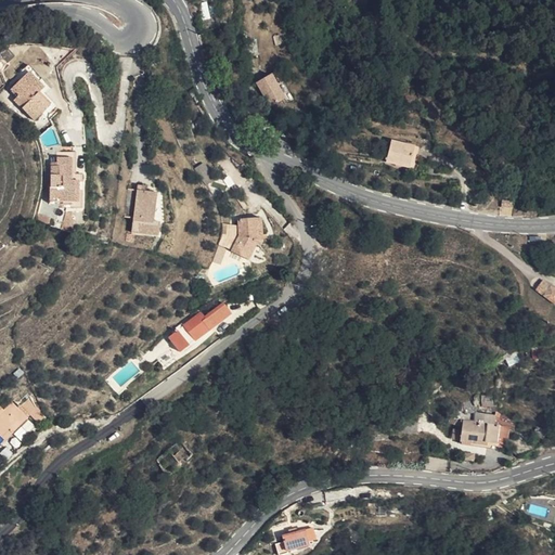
[(249,23),(241,22),(239,30),(247,31),(249,23)]
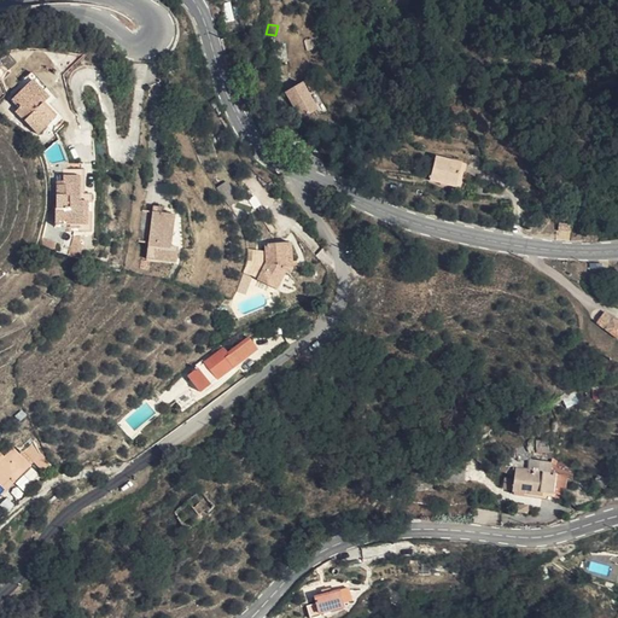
[(299,63),(291,65),(299,94),(302,101),(310,99),(299,63)]
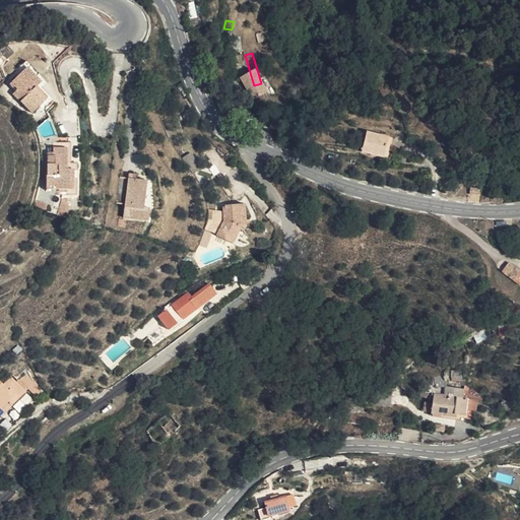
[(252,79),(245,55),(231,60),(238,84),(252,79)]
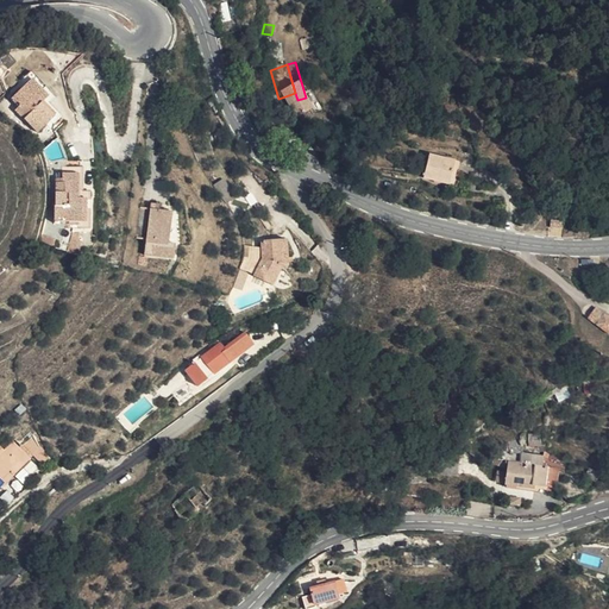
[(54,123),(62,114),(45,96),(51,90),(30,69),(18,81),(22,85),(11,96),(19,105),(16,108),(37,131),(49,118),(54,123)]
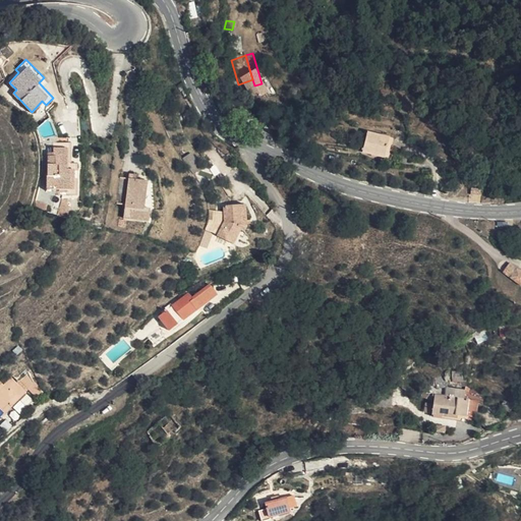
[(367,128),(363,140),(361,149),(383,156),(385,149),(389,135),(367,128)]
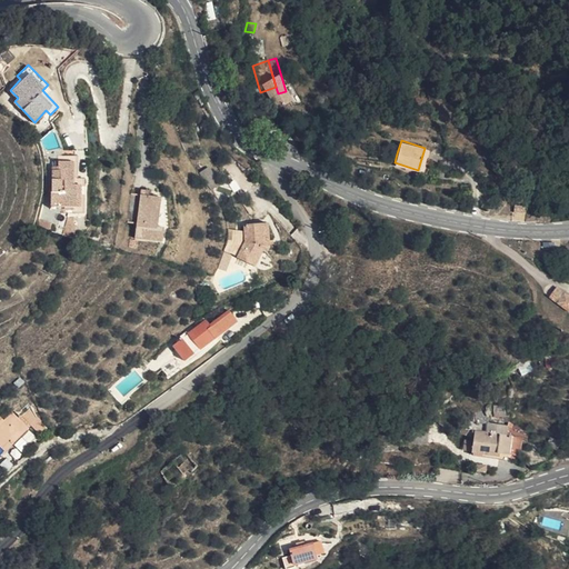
[(76,178),(77,155),(58,155),(58,167),(53,167),(52,192),(51,192),(50,207),(61,207),(61,211),(83,211),(85,178),(76,178)]
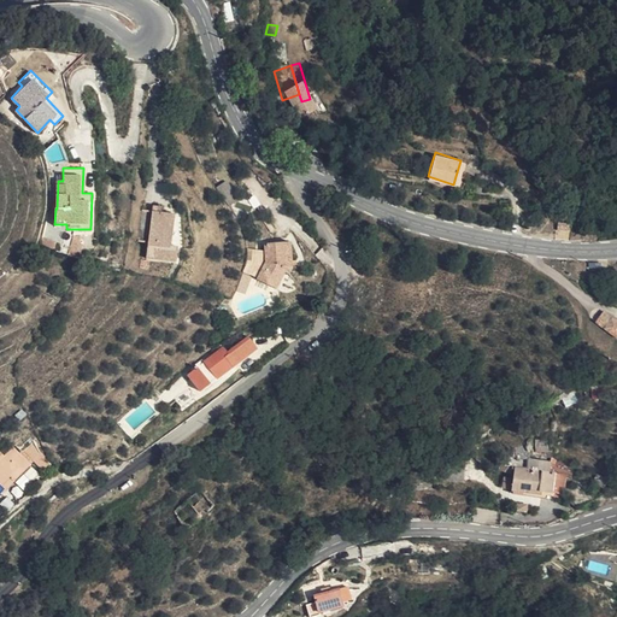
[(219,191),(230,207),(240,201),(229,184),(219,191)]
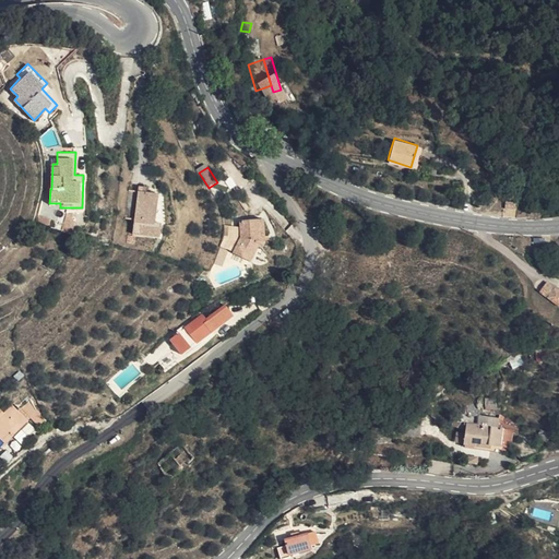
[(158,194),(153,194),(145,193),(139,192),(129,191),(125,218),(134,221),(132,235),(151,237),(158,238),(161,226),(153,225),(155,212),(158,194)]
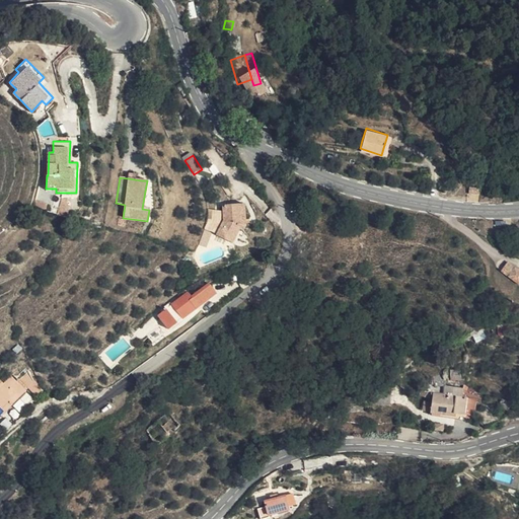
[(242,229),(243,207),(221,206),(221,221),(213,235),(228,245),(236,231),(239,233),(242,229)]
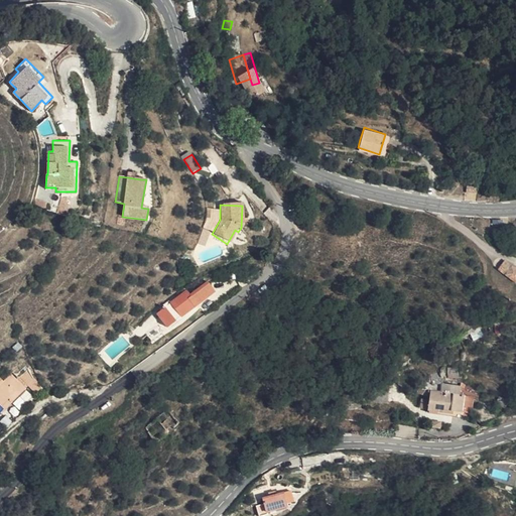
[(515,278),(515,266),(504,257),(495,266),(514,281),(515,278)]
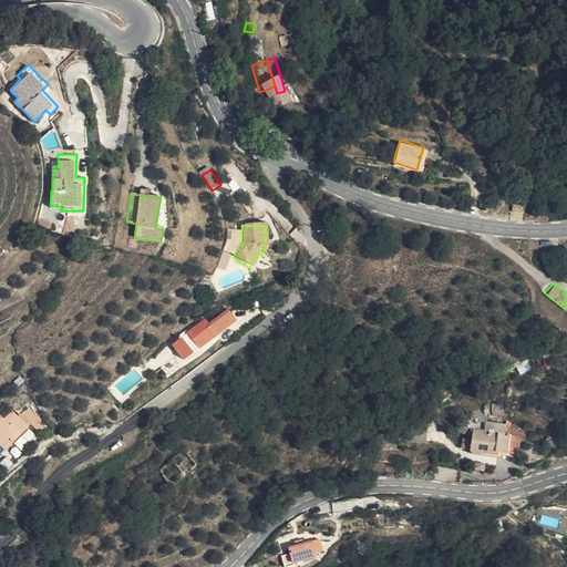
[(233,326),(225,317),(208,330),(203,323),(171,350),(182,366),(233,326)]
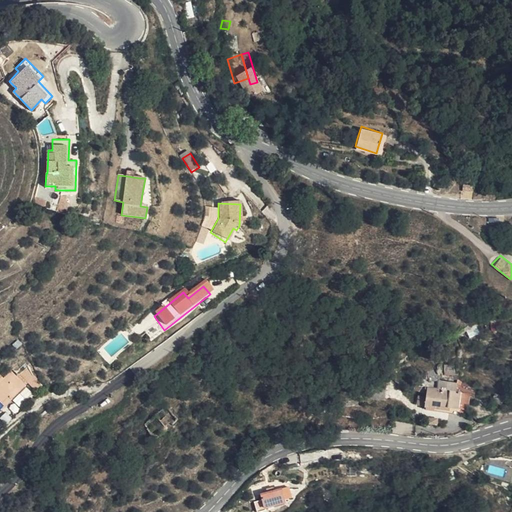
[(28,366),(19,372),(31,391),(40,385),(28,366)]
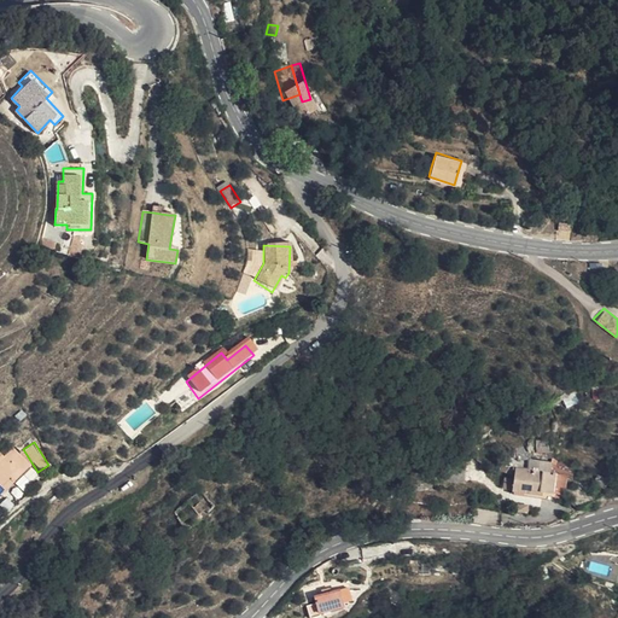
[(0,484),(0,485),(1,487),(30,465),(16,445),(5,453),(0,445),(0,484)]
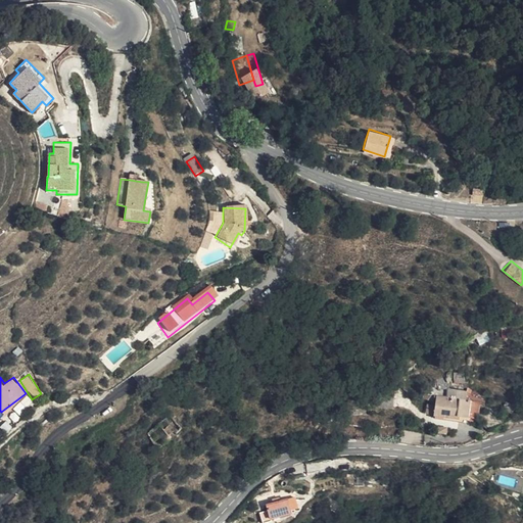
[(434,400),(434,409),(433,419),(454,421),(454,418),(466,418),(467,417),(467,402),(434,400)]
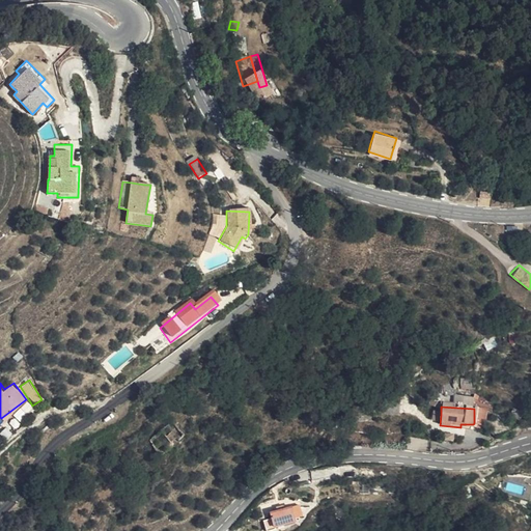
[(482,409),(474,409),(474,423),(482,425),(482,409)]
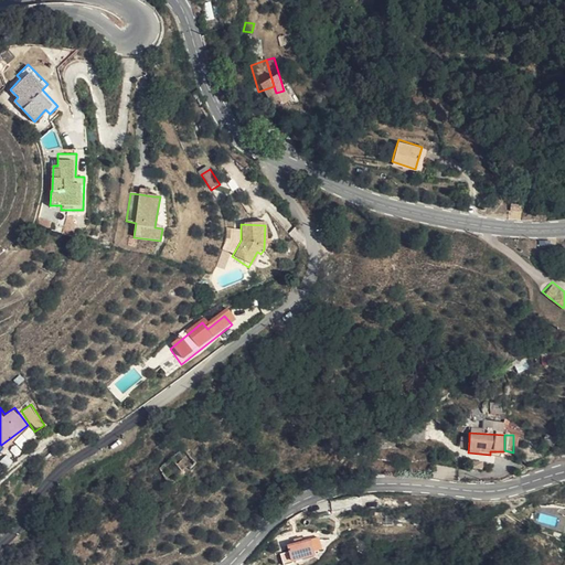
[(468,452),(469,441),(458,441),(458,452),(468,452)]
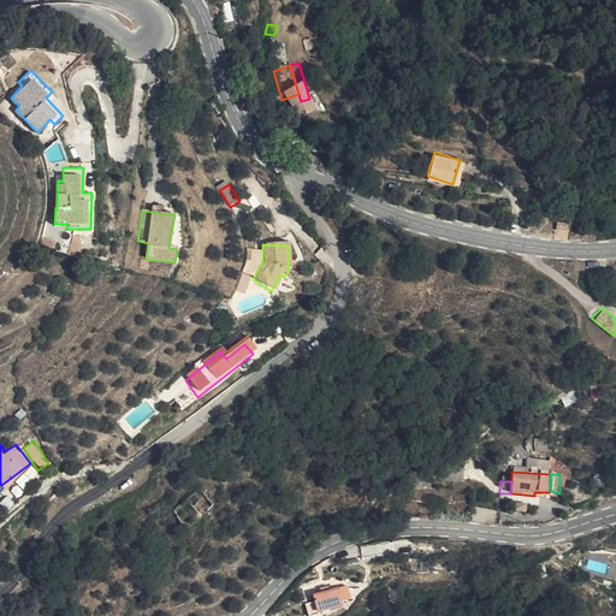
[(194,491),(169,514),(183,532),(209,509),(194,491)]
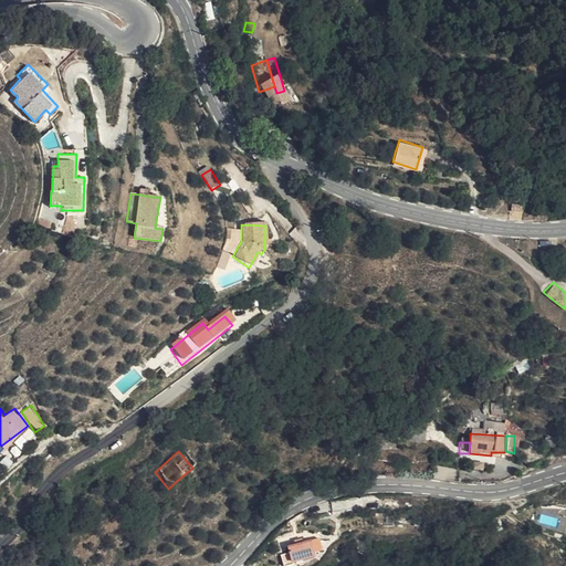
[(276,565),(287,565),(302,562),(297,547),(274,554),(276,565)]
